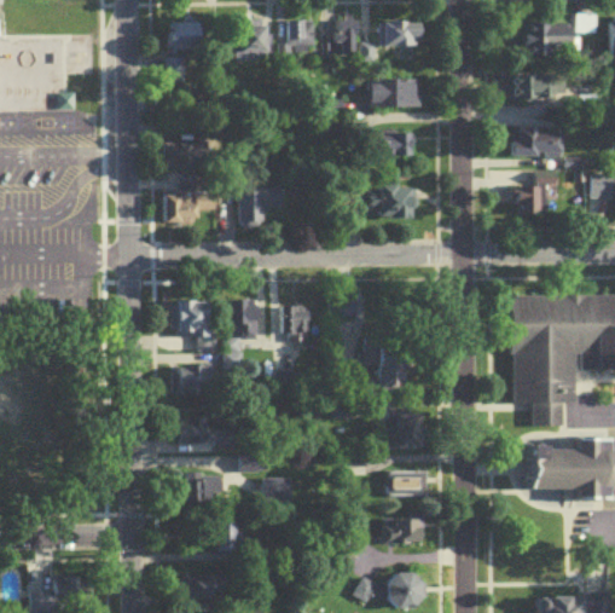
[(285,19),(285,53),(314,53),(314,19),(285,19)]
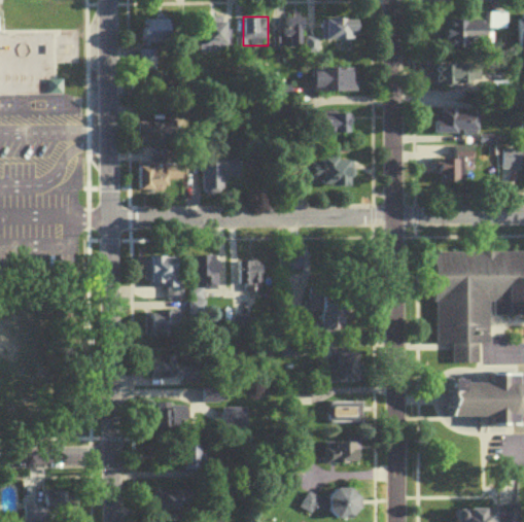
[(287,16),(287,47),(306,47),(306,16),(287,16)]
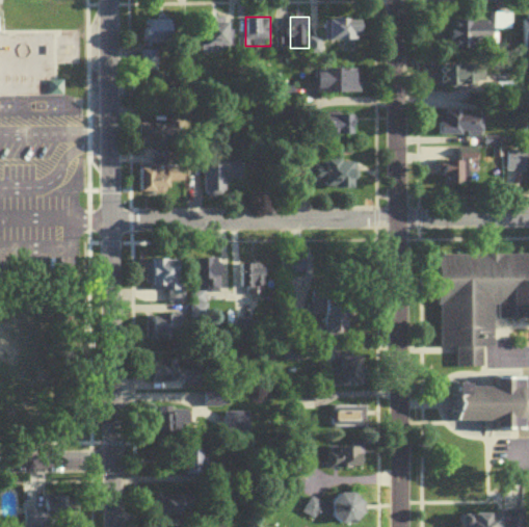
[(232,41),(232,18),(212,18),(212,41),(232,41)]
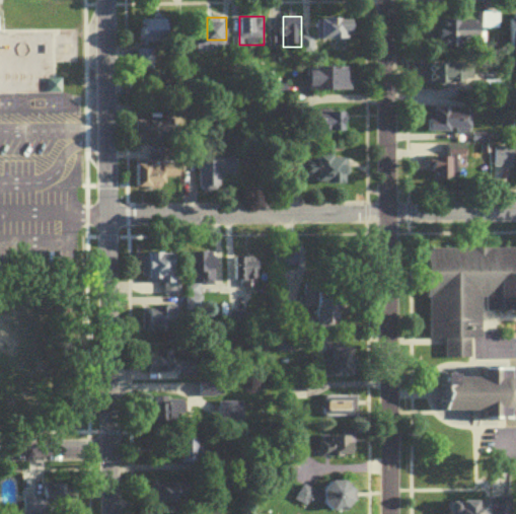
[(356,38),(356,18),(318,18),(318,38),(356,38)]
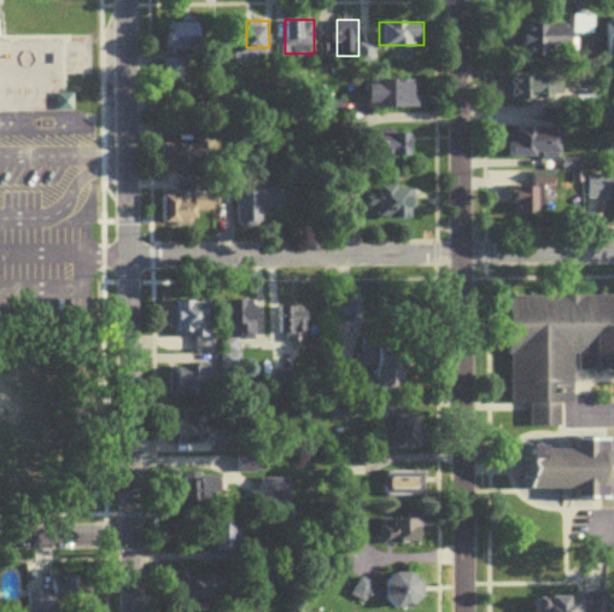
[(527,23),(527,51),(574,52),(576,23),(527,23)]
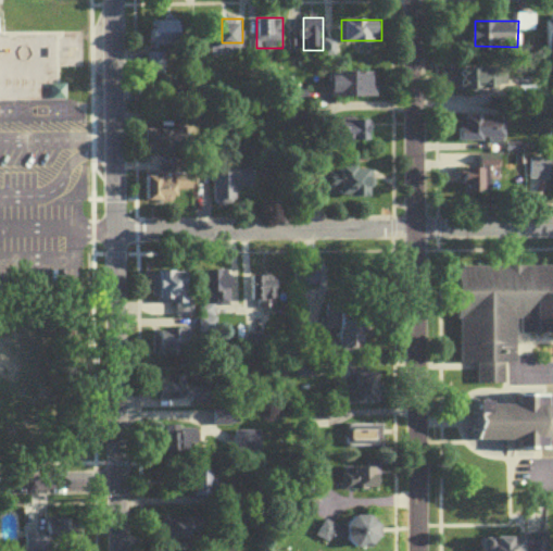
[(152,44),(180,50),(186,33),(156,25),(152,44)]
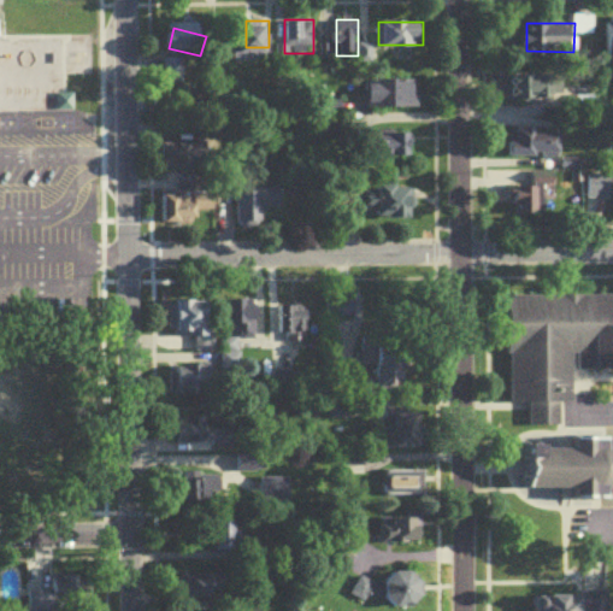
[(513,99),(565,98),(564,71),(513,72),(513,99)]
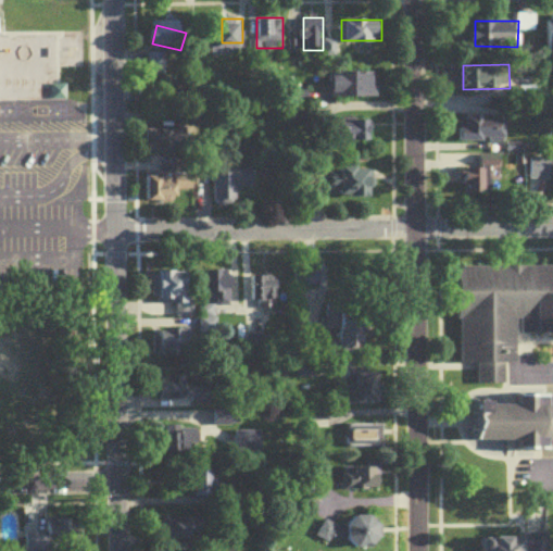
[(379,71),(331,71),(331,96),(379,96),(379,71)]
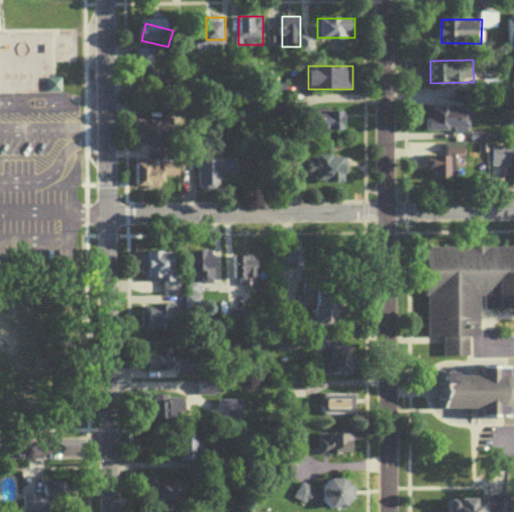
[(471,109),(427,108),(427,130),(470,131),(471,109)]
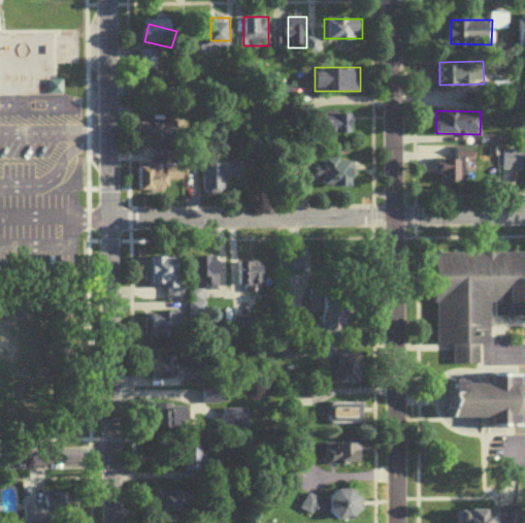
[(355,133),(355,112),(326,112),(326,133),(355,133)]
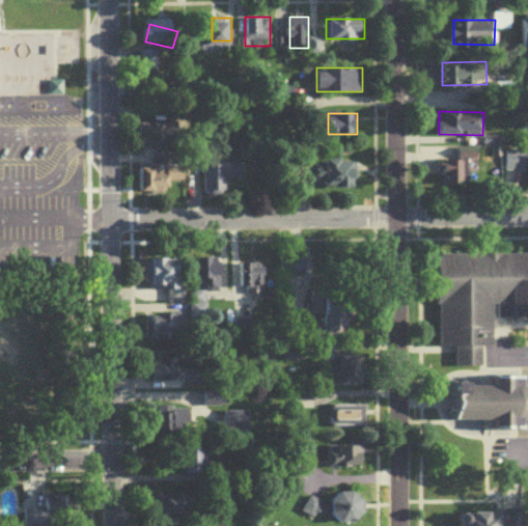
[(141,143),(179,143),(179,121),(141,121),(141,143)]
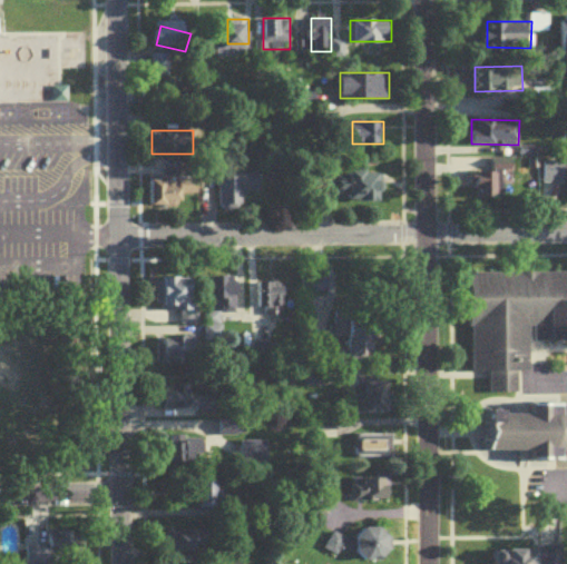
[(490,174),(471,172),(471,196),(504,196),(504,170),(516,171),(516,158),(490,158),(490,174)]
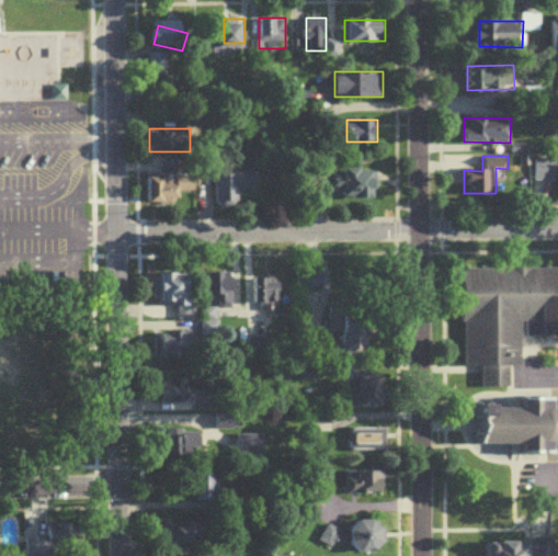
[(534,159),(534,181),(553,181),(553,159),(534,159)]
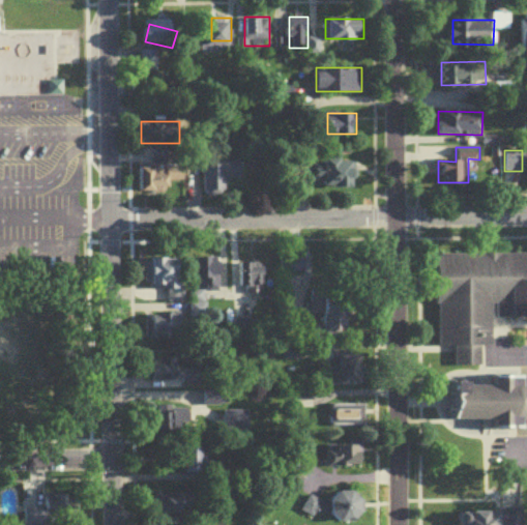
[(357,157),(314,157),(314,187),(357,187),(357,157)]
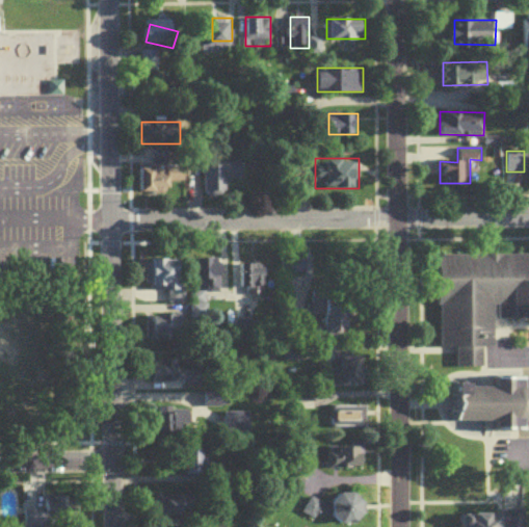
[(229,191),(229,178),(245,178),(245,160),(206,160),(206,191),(229,191)]
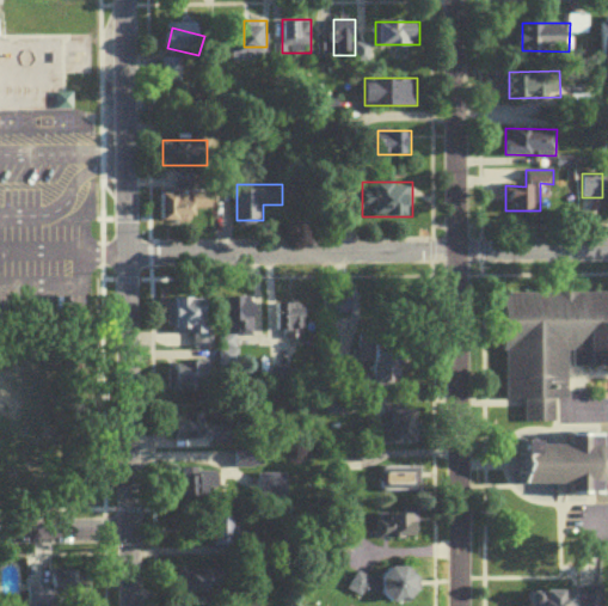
[(164,190),(164,221),(198,221),(198,208),(214,208),(214,190),(164,190)]
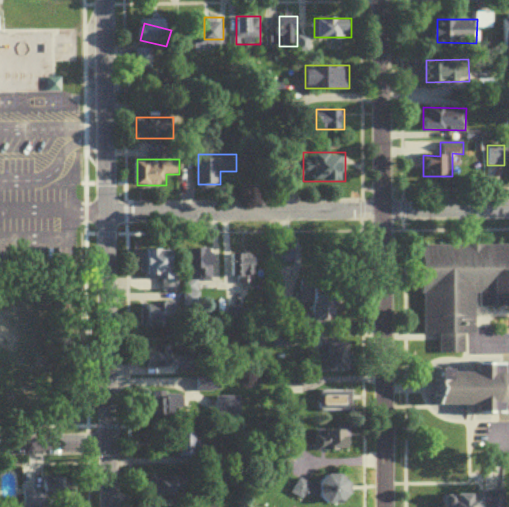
[(508,244),(424,244),(424,334),(441,334),(441,353),(466,353),(466,333),(476,333),(476,306),(508,306),(508,244)]
